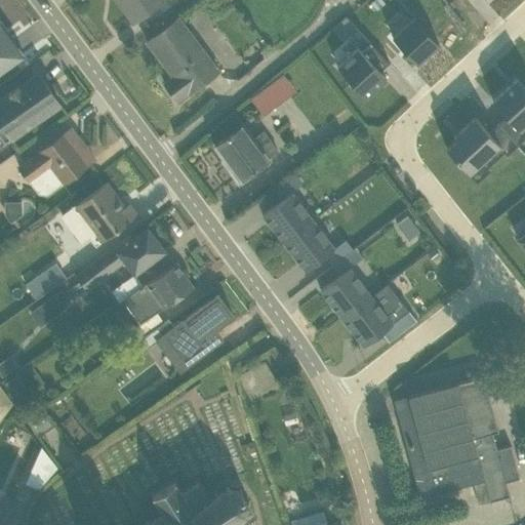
[(110,0),(129,26),(165,0),(110,0)]
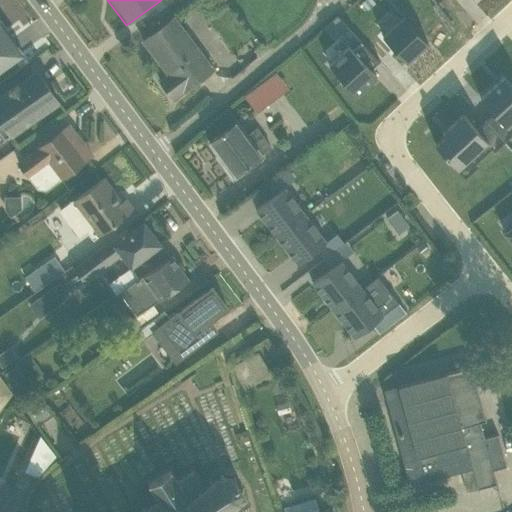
[(157,82),(171,101),(212,71),(173,18),(141,41),(165,75),(157,82)]
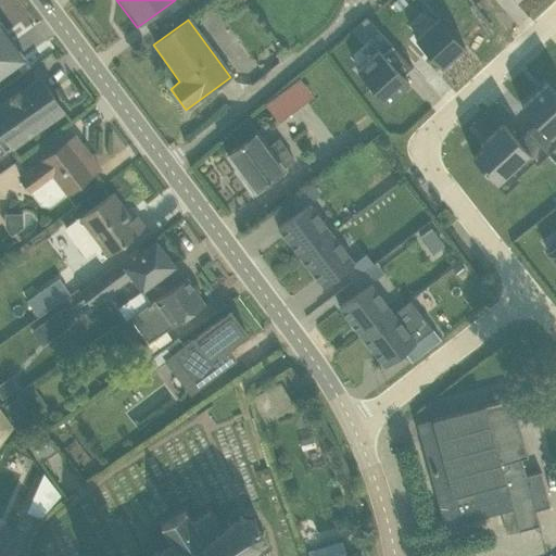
[(0,72),(21,58),(0,29),(0,72)]
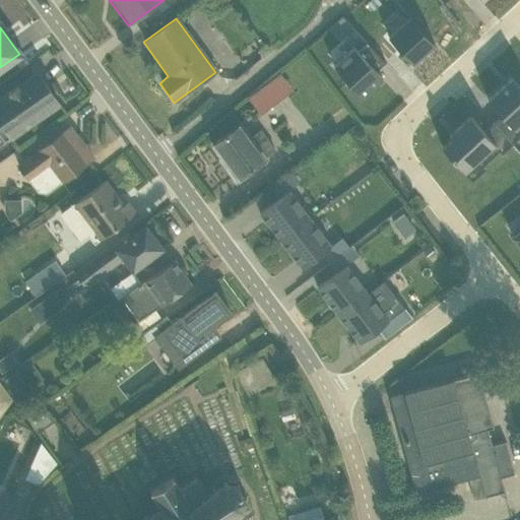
[(335,72),(360,99),(382,77),(376,71),(385,63),(366,43),(335,72)]
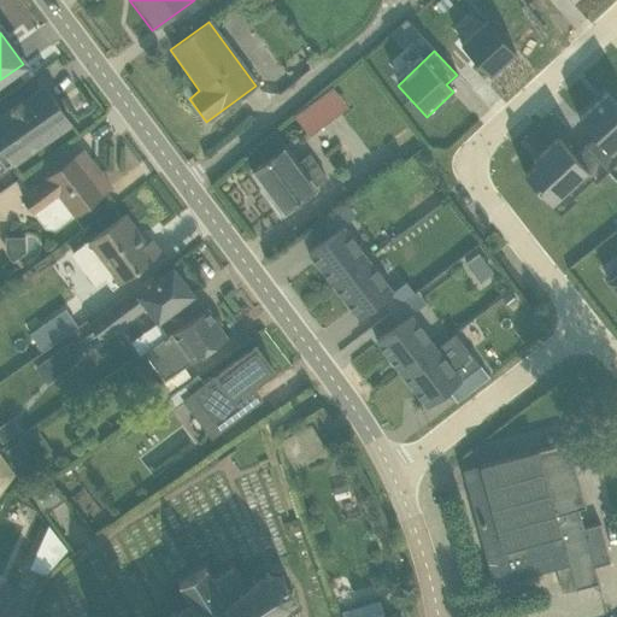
[(0,154),(7,165),(68,123),(41,87),(0,116),(0,154)]
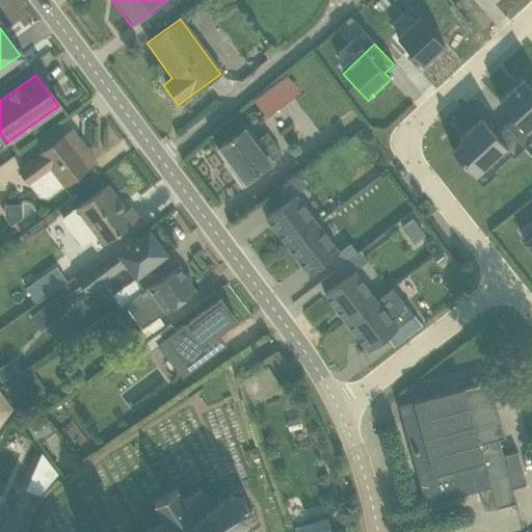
[(460,142),(451,151),(482,184),(522,148),(503,128),(495,136),(479,120),(458,139),(460,142)]
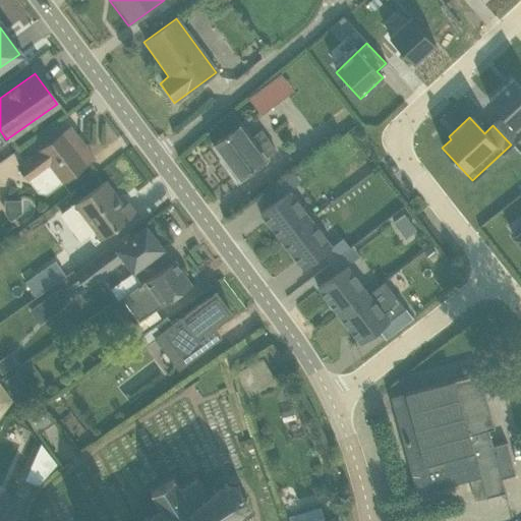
[(60,182),(92,159),(68,126),(16,165),(27,180),(48,166),(60,182)]
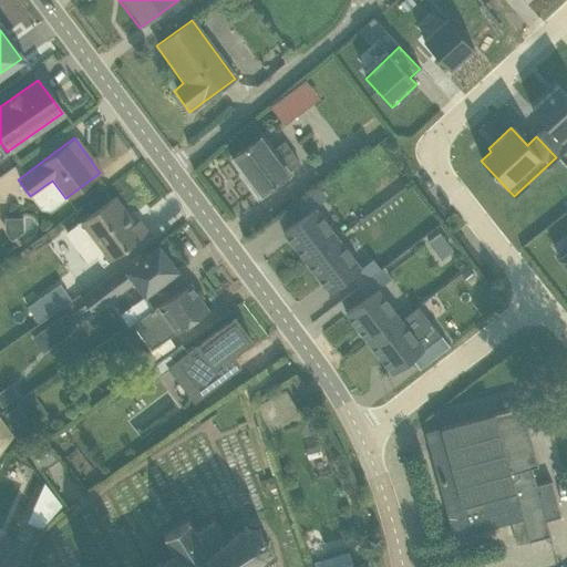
[(258,138),(232,157),(258,195),(297,167),(281,145),(269,154),(258,138)]
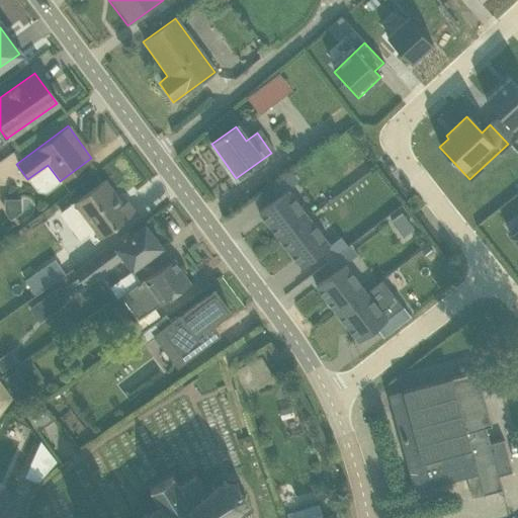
[(75,257),(134,213),(124,201),(118,206),(101,184),(50,223),(75,257)]
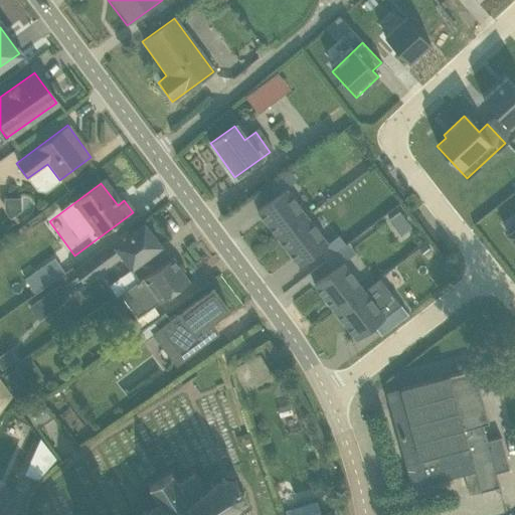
[(278,238),(307,215),(287,187),(256,210),(278,238)]
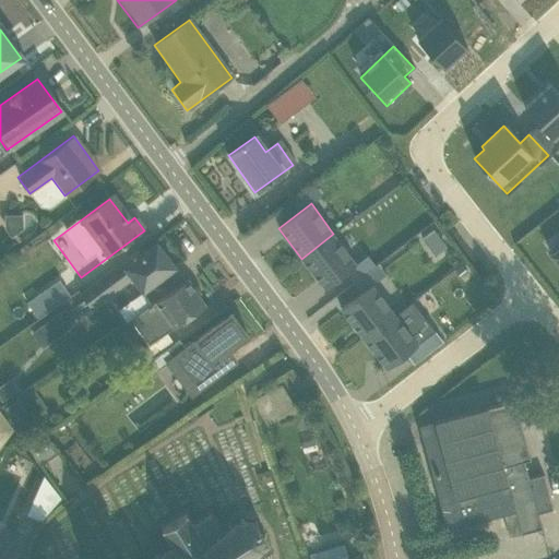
[(0,230),(7,233),(10,213),(0,211),(0,230)]
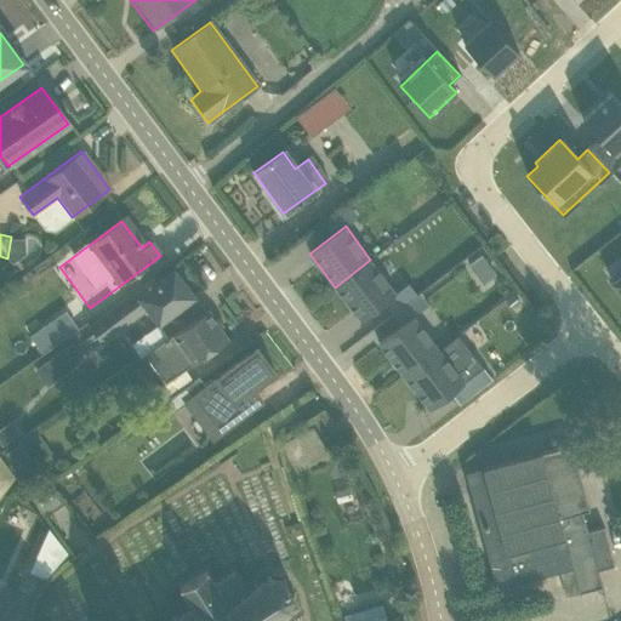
[(466,248),(450,260),(466,280),(482,268),(466,248)]
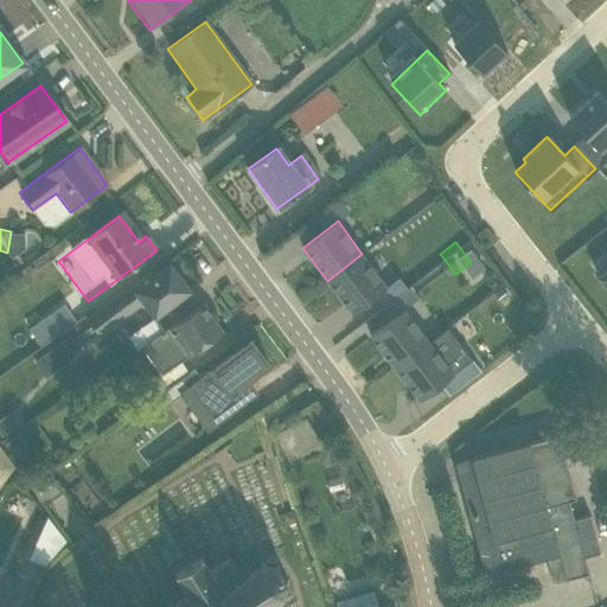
[(327,281),(353,314),(389,288),(362,254),(327,281)]
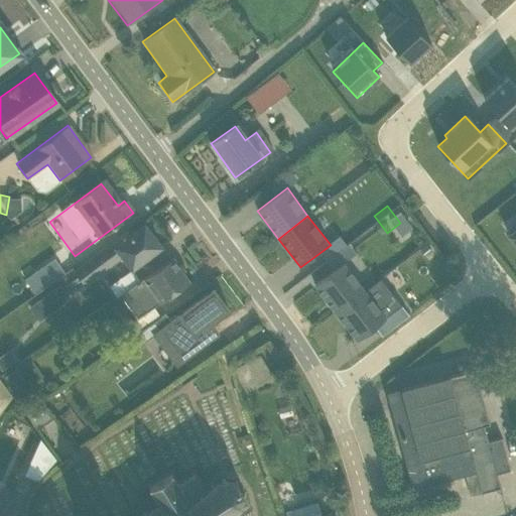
[(128,271),(159,248),(140,223),(74,272),(84,285),(119,259),(128,271)]
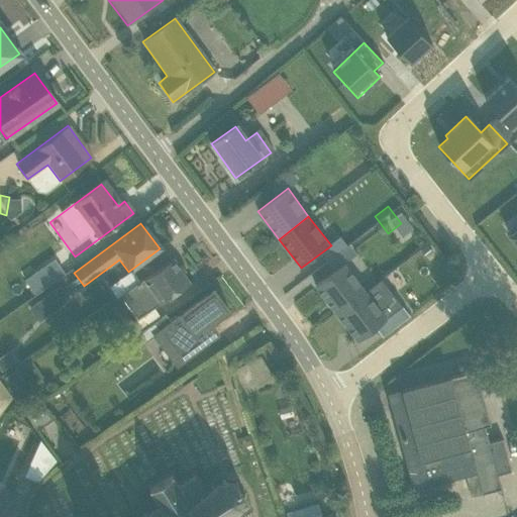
[(516,227),(508,235),(516,246),(516,227)]
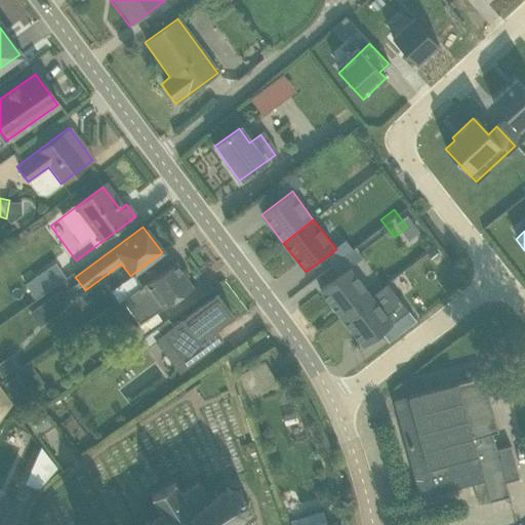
[(24,295),(51,273),(39,258),(11,281),(24,295)]
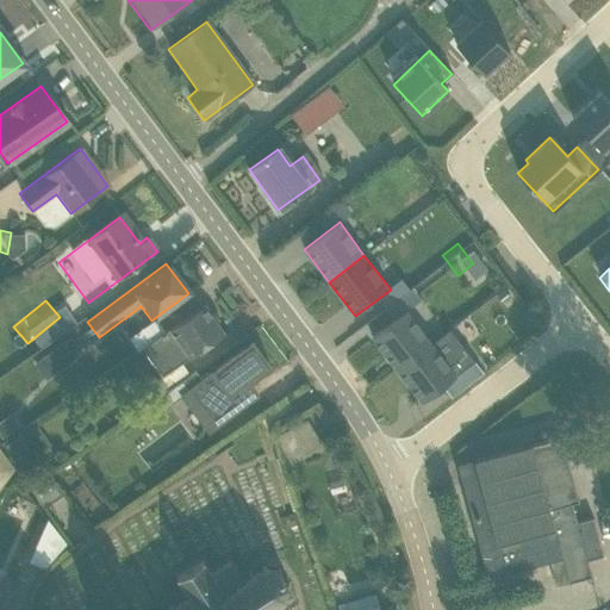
[(178,363),(219,332),(201,307),(142,350),(161,377),(150,385),(159,396),(187,375),(178,363)]
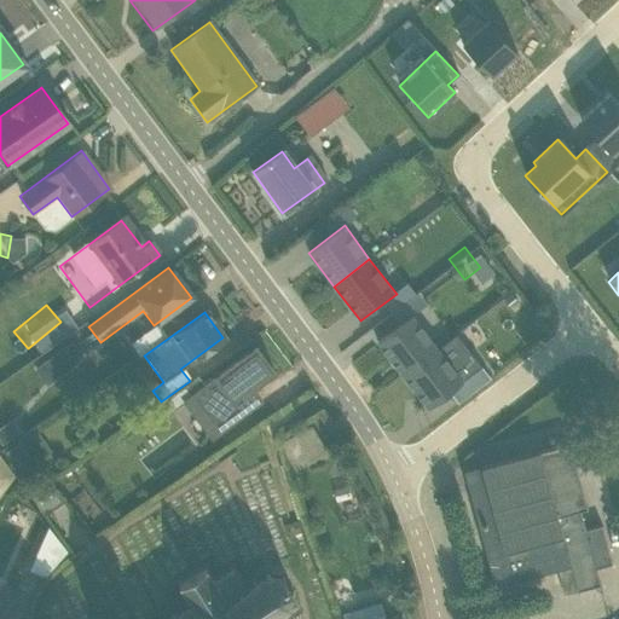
[(403,375),(437,347),(411,314),(376,341),(403,375)]
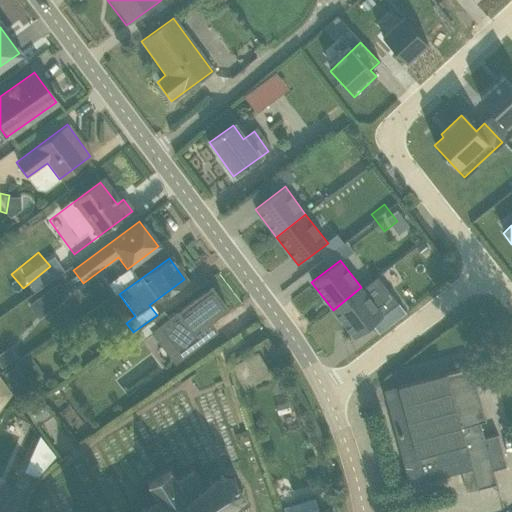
[(225,308),(208,286),(151,332),(175,364),(216,332),(208,322),(225,308)]
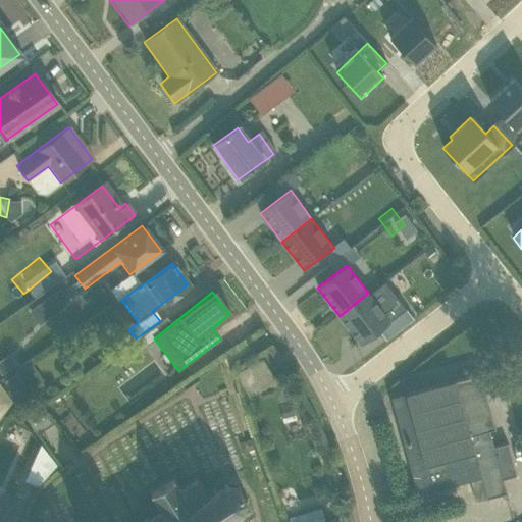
[(389,320),(368,293),(340,316),(361,344),(389,320)]
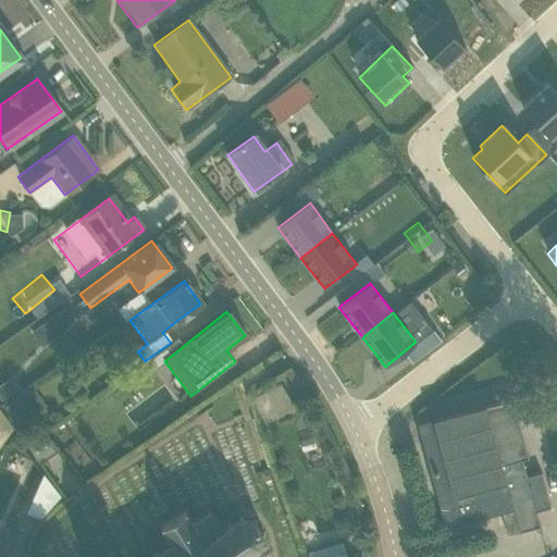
[(296,410),(280,383),(251,399),(264,429),(296,410)]
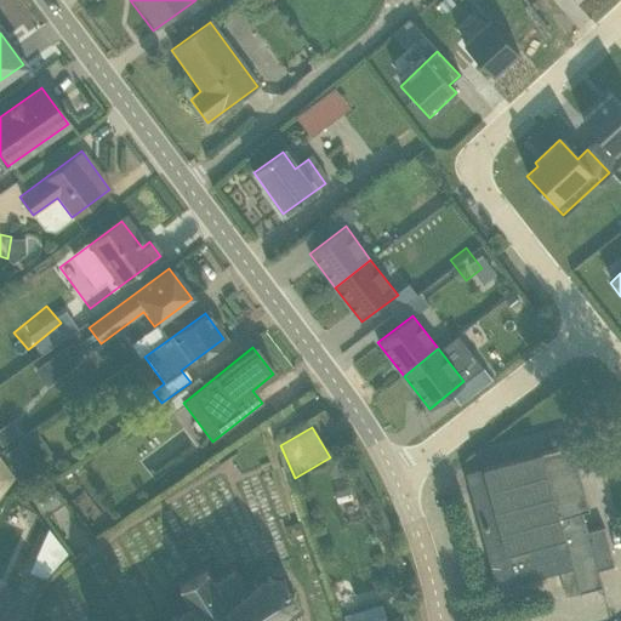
[(514,462),(501,465),(462,474),(468,499),(493,594),(568,576),(574,599),(598,593),(593,574),(609,570),(599,535),(582,539),(579,523),(590,519),(571,448),(536,457),(536,456),(514,462)]
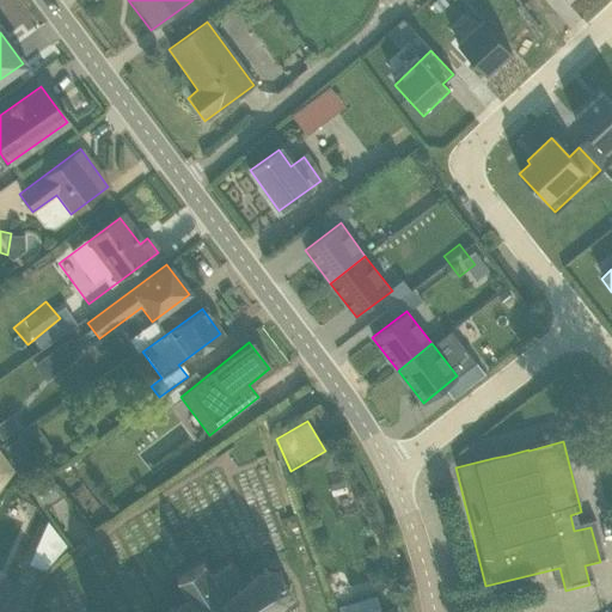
[(0,611),(7,611),(25,574),(0,562),(0,611)]
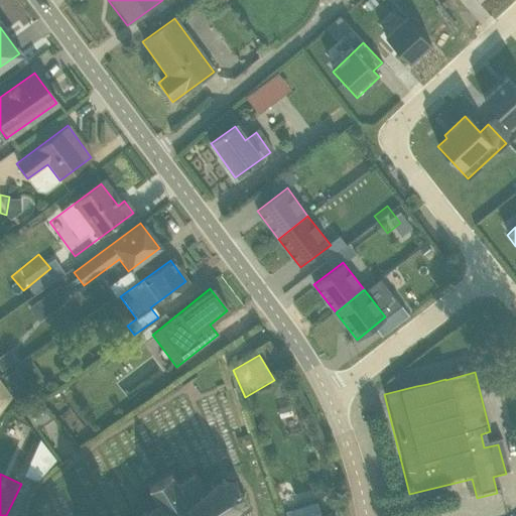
[(148,489),(158,506),(142,515),(228,515),(241,508),(244,495),(236,483),(222,480),(205,491),(196,476),(178,485),(172,475),(148,489)]
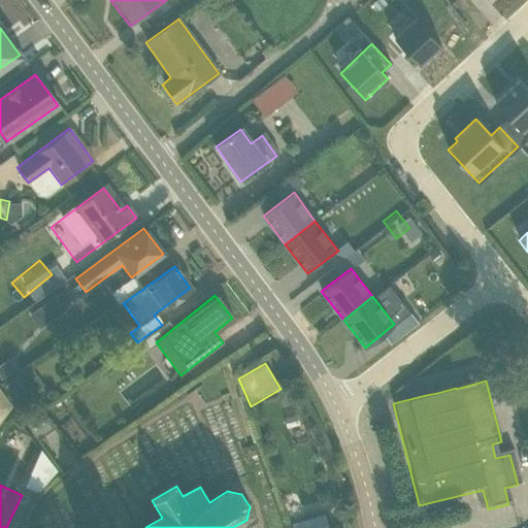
[(337,527),(337,526),(329,527),(328,527),(325,515),(291,524),(292,527),(337,527)]
